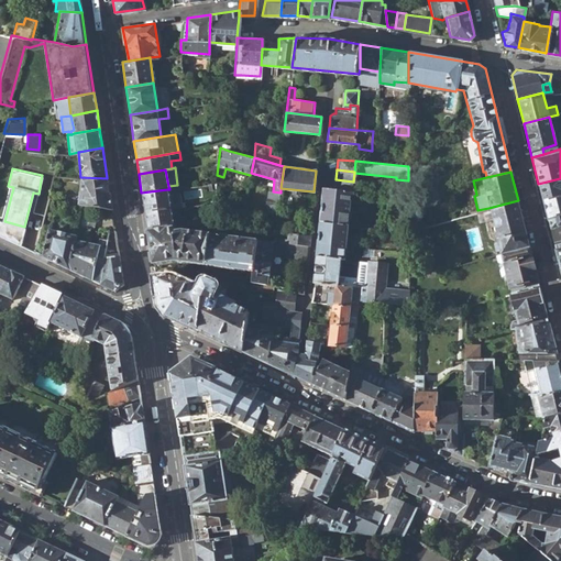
[(111,206),(107,178),(80,177),(78,202),(111,206)]
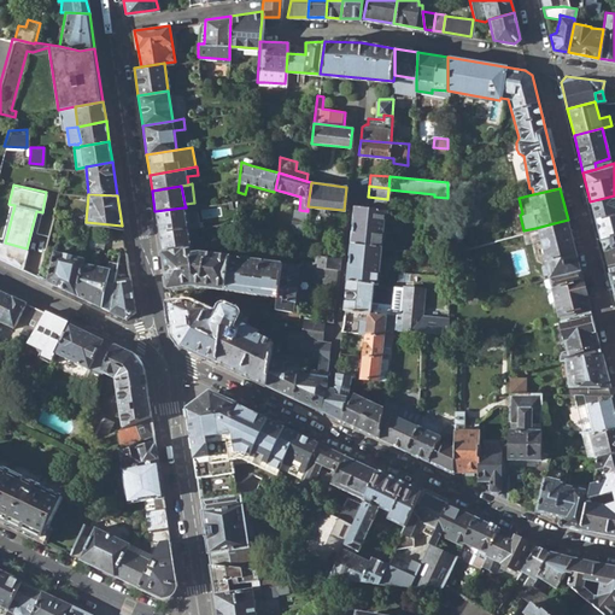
[(614,195),(590,201),(595,220),(614,214),(614,195)]
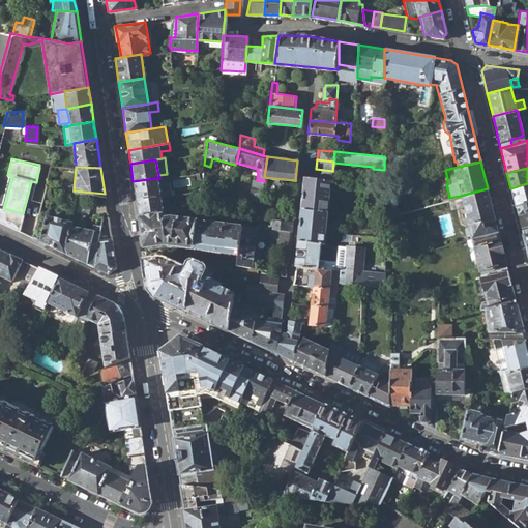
[(316,169),(315,178),(330,180),(331,180),(332,171),(316,169)]
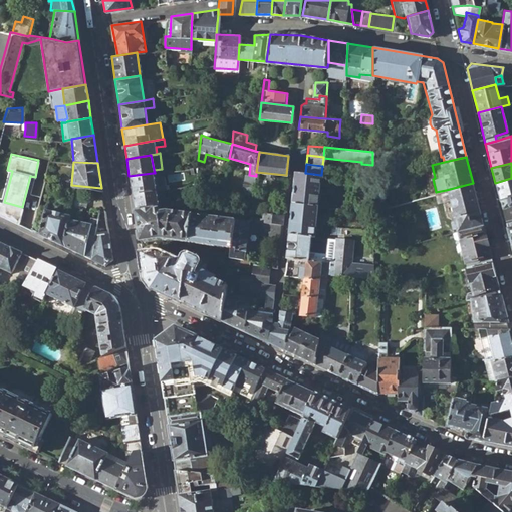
[(294,172),(291,203),(317,205),(320,175),(305,173),(294,172)]
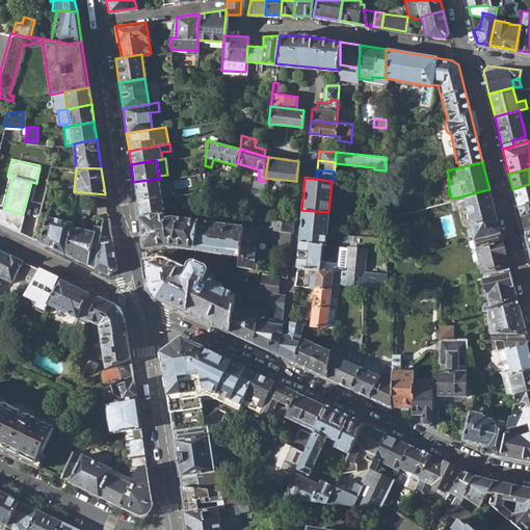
[(133,182),(136,200),(161,196),(158,179),(133,182)]
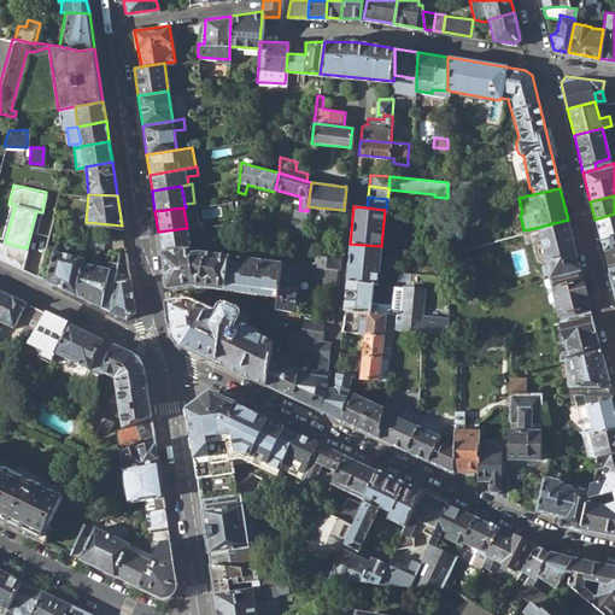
[(614,214),(595,220),(605,262),(614,259),(614,214)]
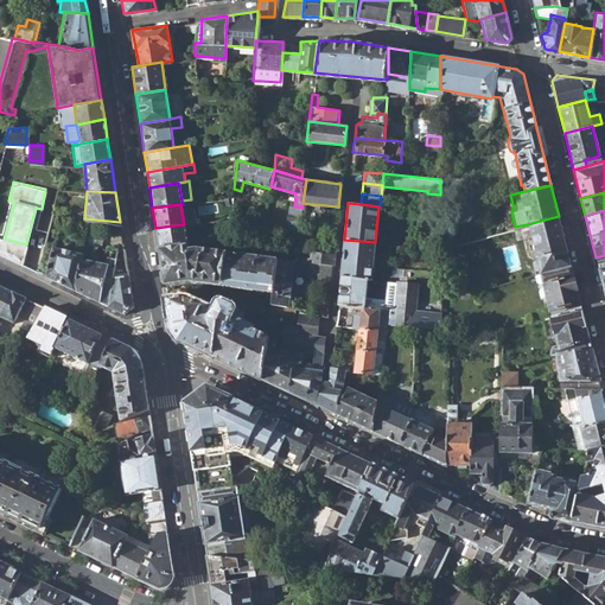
[(536,267),(539,272),(571,263),(559,216),(527,224),(529,235),(535,259),(529,260),(532,268),(536,267)]
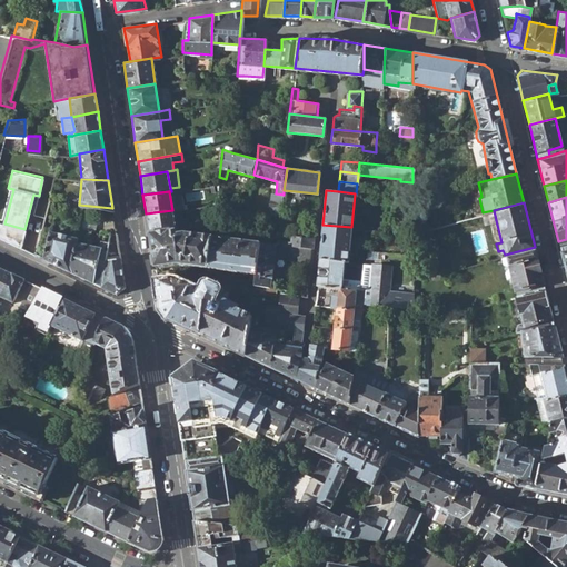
[(146,214),(148,231),(172,228),(175,228),(172,210),(146,214)]
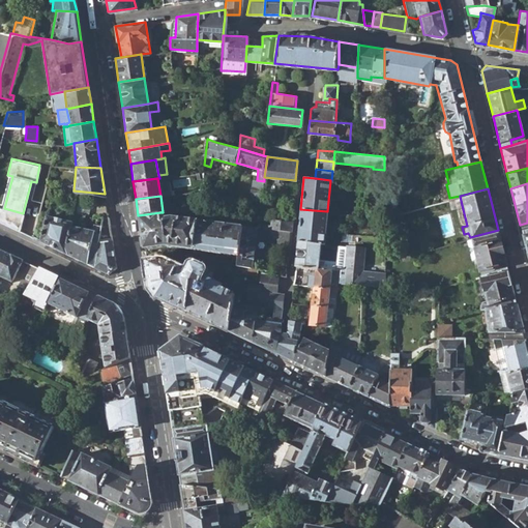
[(448,208),(462,205),(460,196),(449,198),(446,199),(448,208)]
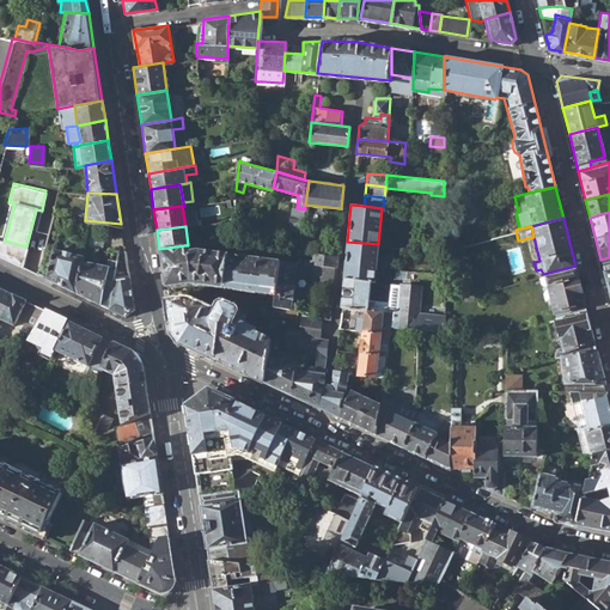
[(5,241),(0,239),(0,255),(22,266),(26,246),(5,241)]
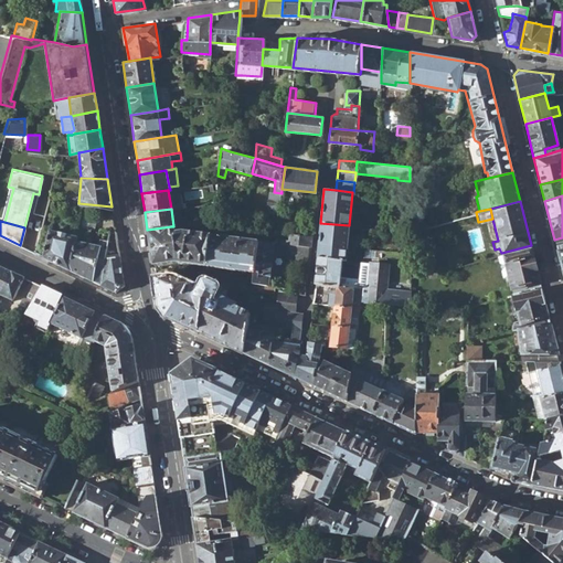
[(320,223),(316,256),(341,258),(346,258),(349,225),(320,223)]
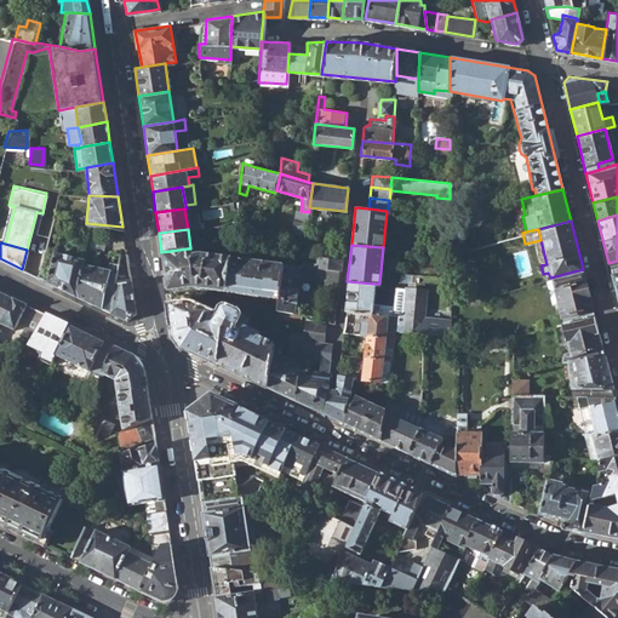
[(194,286),(279,298),(284,263),(200,252),(189,255),(188,249),(161,252),(169,291),(194,286)]
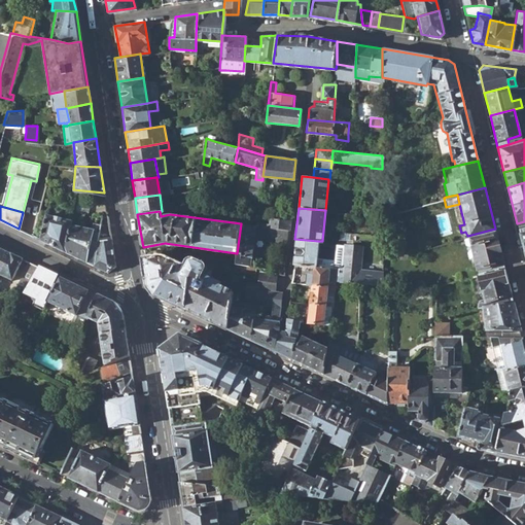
[(101,223),(99,234),(93,265),(106,271),(114,264),(106,212),(102,214),(101,223)]
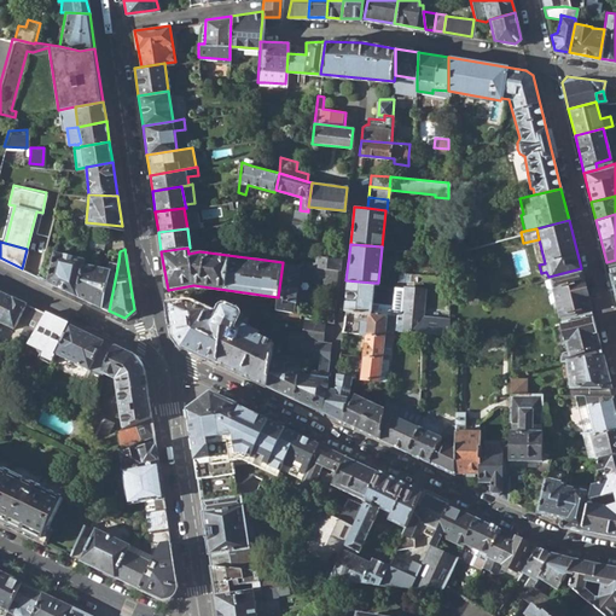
[(47,280),(75,294),(81,262),(82,257),(53,250),(47,280)]
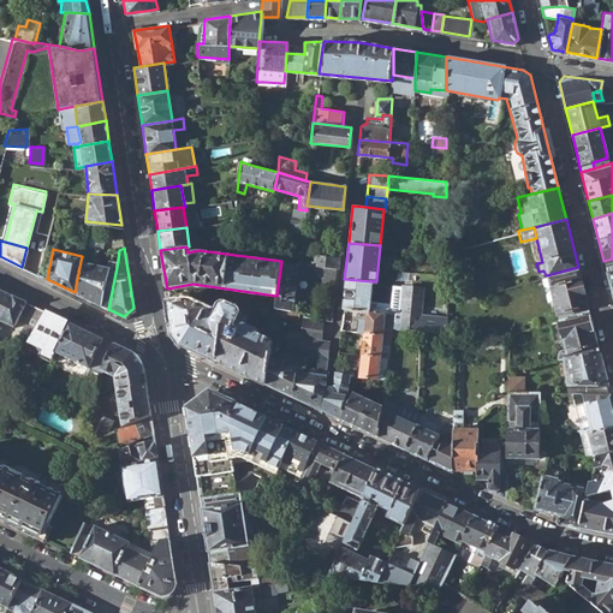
[(301,259),(299,263),(337,268),(337,256),(314,254),(313,260),(301,259)]
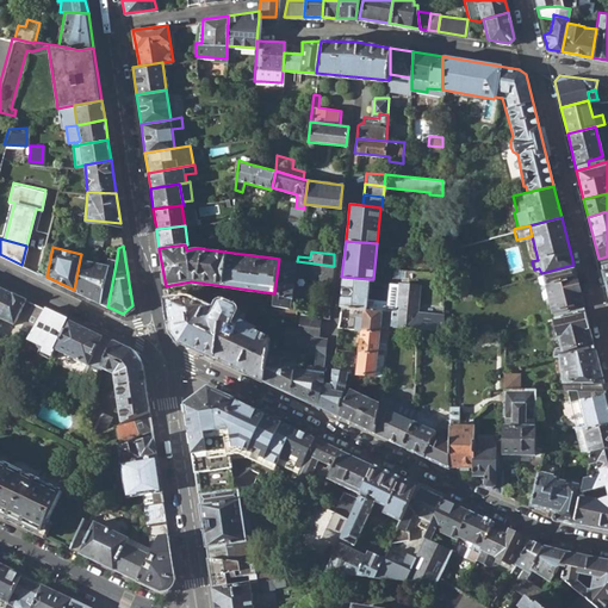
[(74,290),(107,306),(115,271),(117,259),(109,258),(106,265),(80,259),(74,290)]
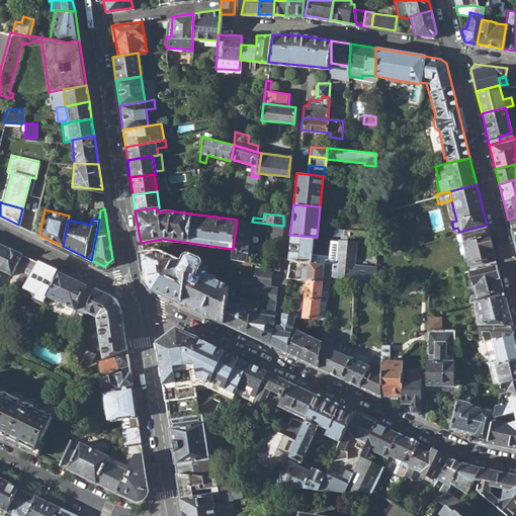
[(233,249),(231,263),(246,265),(250,231),(251,222),(237,220),(233,249)]
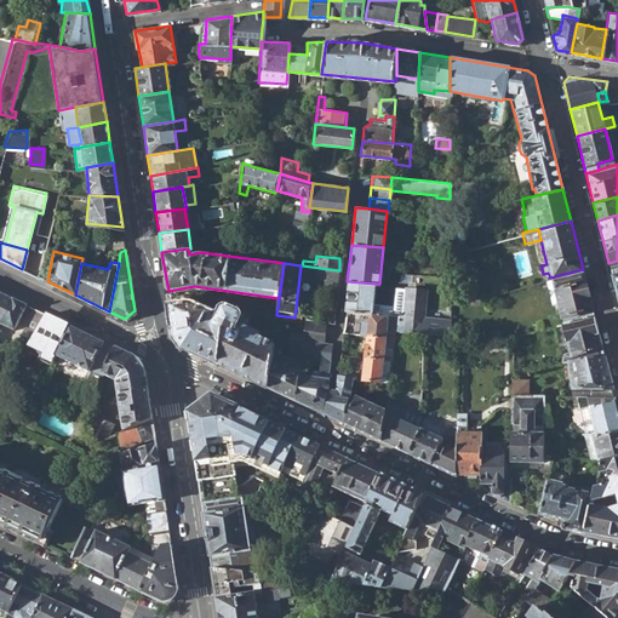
[(302,265),(301,265),(299,276),(326,279),(327,276),(338,278),(339,270),(302,265)]
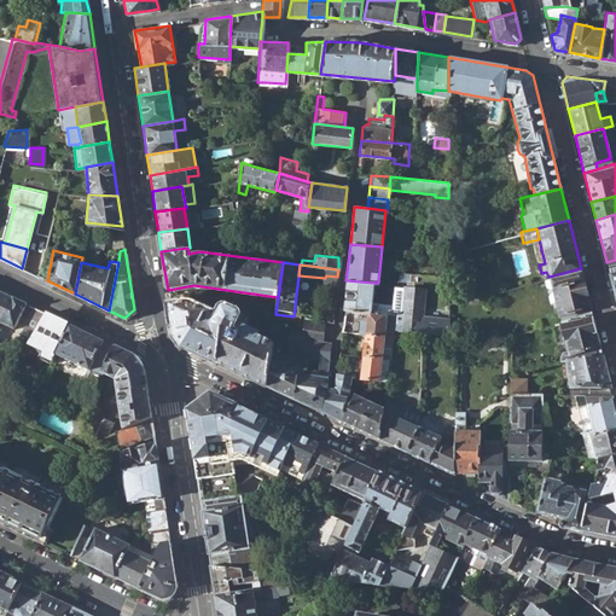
[(553,300),(559,321),(592,313),(581,268),(548,277),(553,300)]
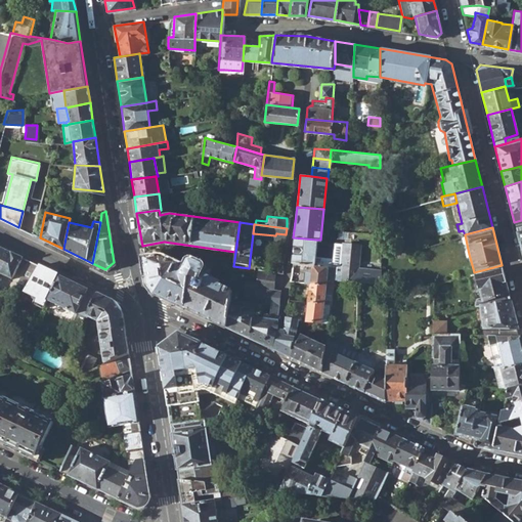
[(465,256),(469,254),(465,234),(459,235),(465,256)]
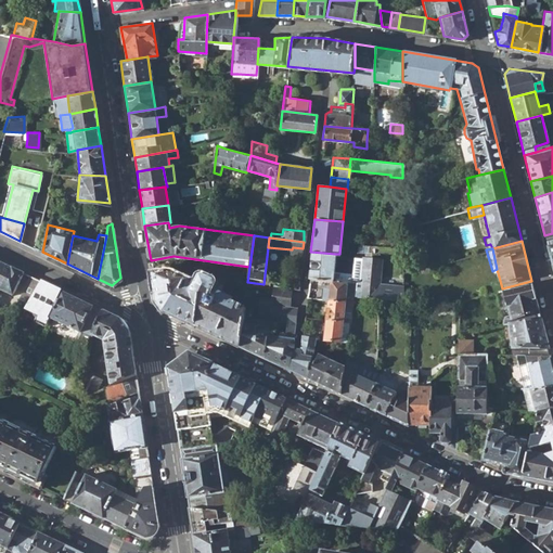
[(308,278),(326,280),(333,280),(335,254),(310,252),(308,278)]
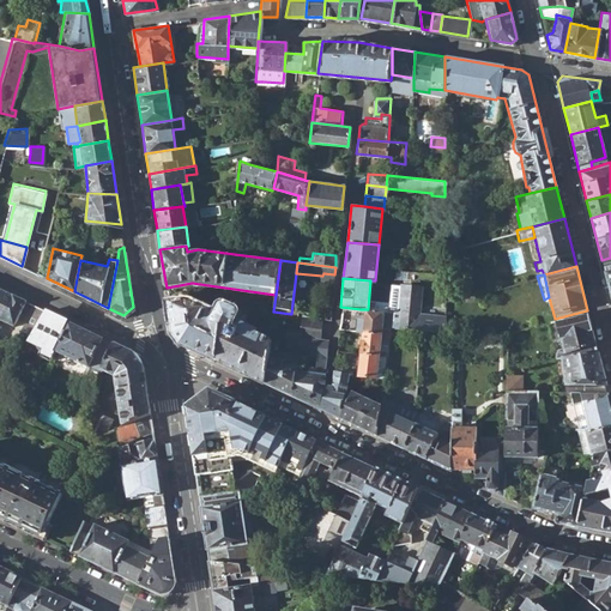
[(398,283),(395,312),(404,313),(404,328),(418,330),(446,332),(445,313),(422,312),(424,285),(398,283)]
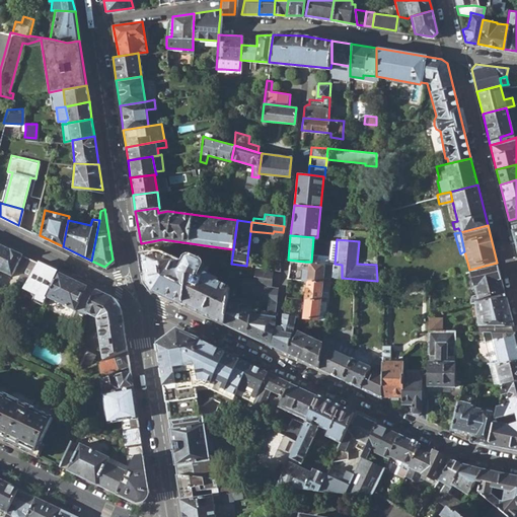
[(0,268),(10,274),(20,252),(0,243),(0,268)]
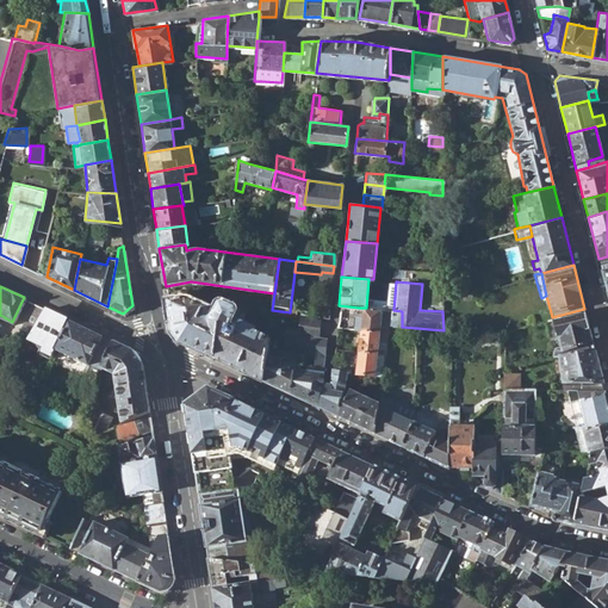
[(180,342),(262,380),(266,359),(268,337),(239,323),(241,316),(236,314),(239,309),(236,305),(223,299),(219,301),(215,311),(192,301),(191,291),(187,289),(181,290),(180,287),(166,290),(172,329),(180,342)]
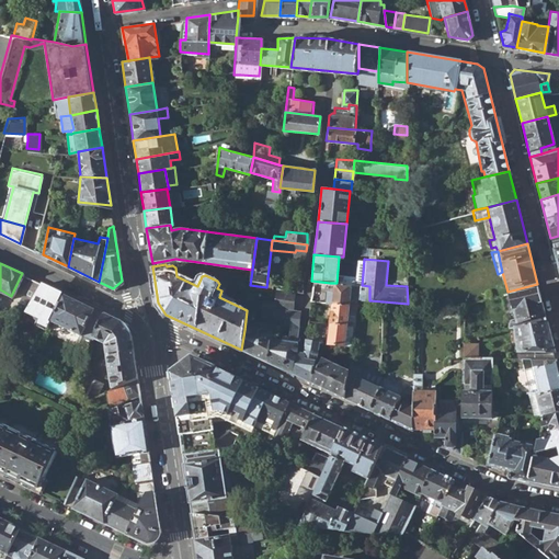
[(18,299),(26,304),(38,282),(30,276),(18,299)]
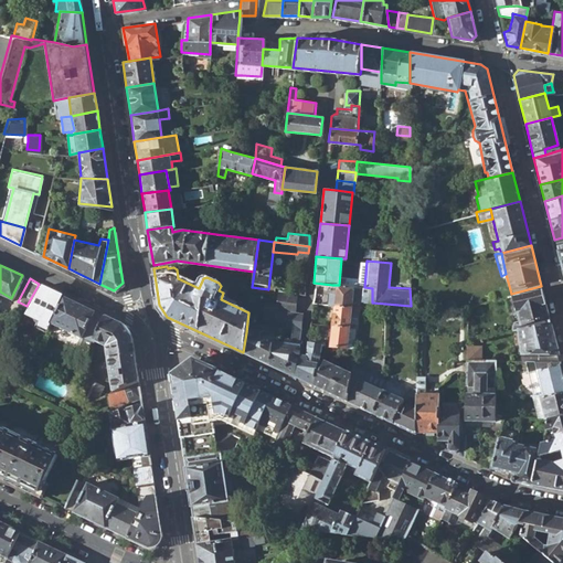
[(35,326),(44,330),(49,321),(62,295),(39,284),(27,306),(24,309),(39,317),(35,326)]
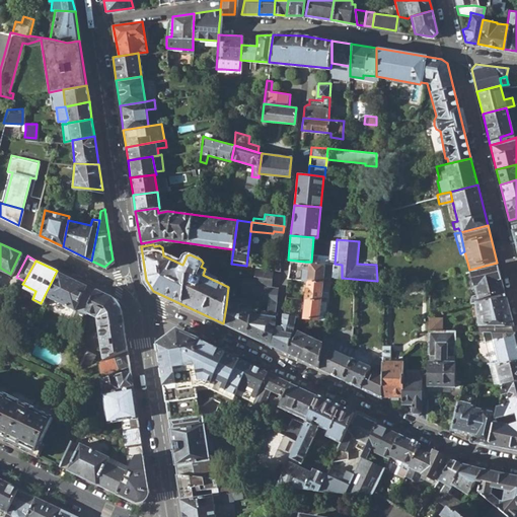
[(298,280),(303,280),(320,282),(322,263),(311,262),(305,262),(304,269),(299,269),(298,280)]
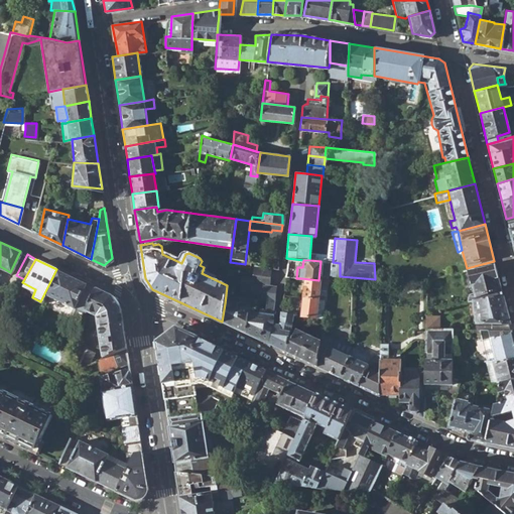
[(463,299),(470,298),(502,295),(494,261),(467,268),(471,288),(466,290),(463,299)]
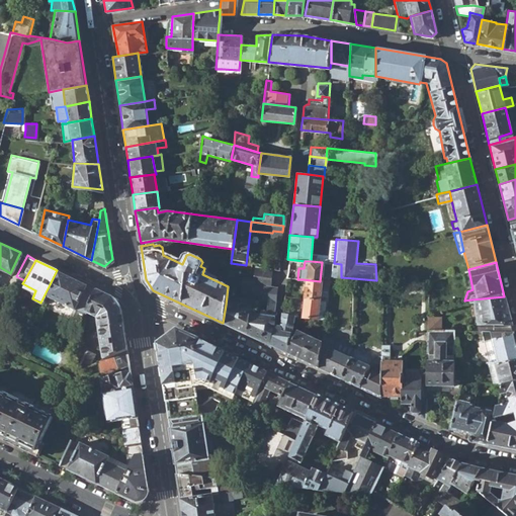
[(251,265),(246,265),(231,263),(230,271),(250,273),(251,265)]
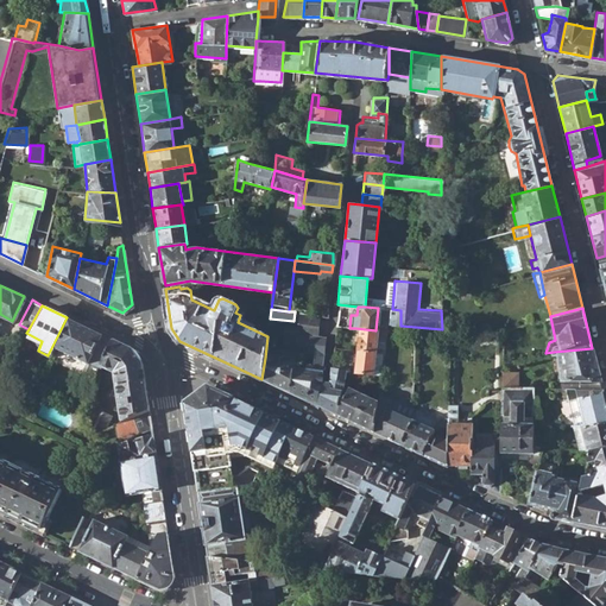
[(386,324),(401,326),(401,310),(392,309),(387,309),(386,324)]
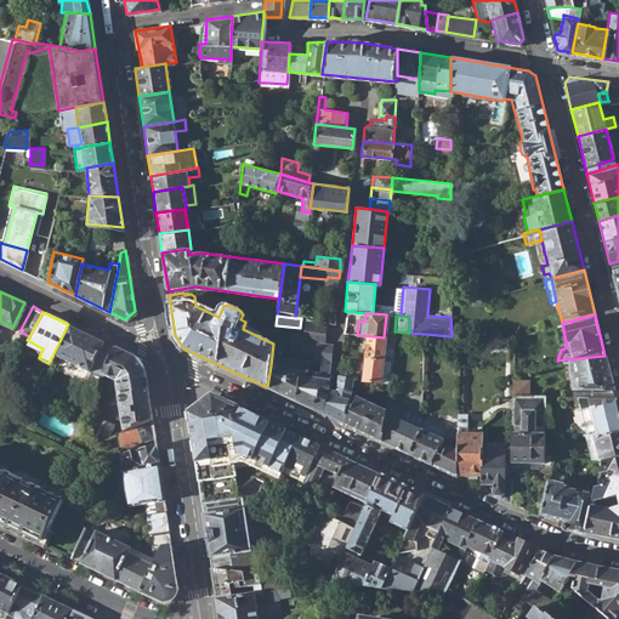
[(306,323),(305,333),(324,334),(325,325),(306,323)]
